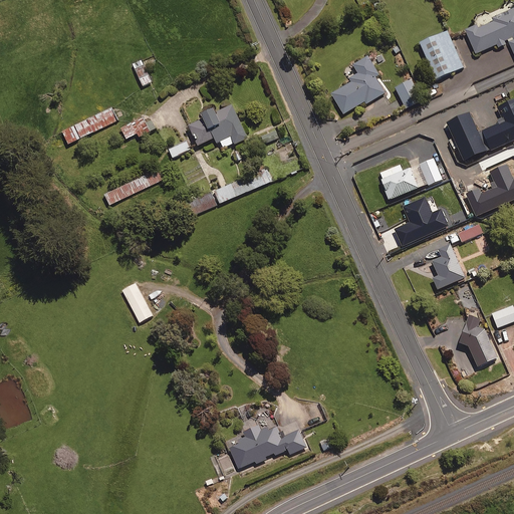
[(513,9),(493,19),(495,21),(478,29),(477,26),(466,31),(476,54),(497,45),(498,48),(509,43),(513,54),(513,9)]
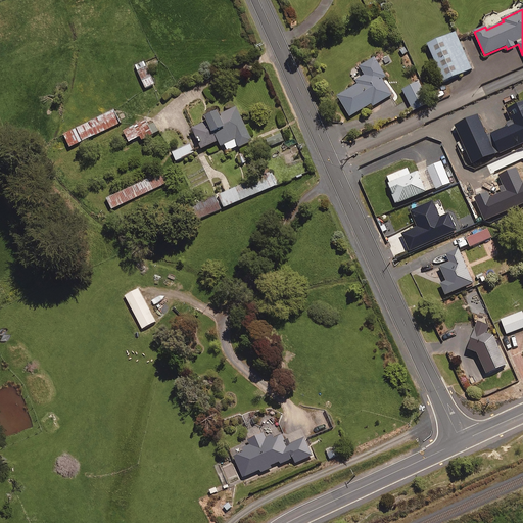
[(472,69),(456,32),(428,44),(443,82),(472,69)]
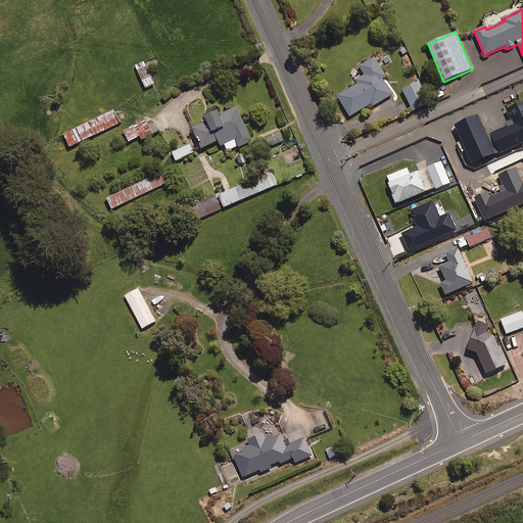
[(386,77),(375,58),(360,66),(365,76),(357,81),(359,84),(338,96),(350,116),(372,104),(373,106),(392,95),(382,79),(386,77)]
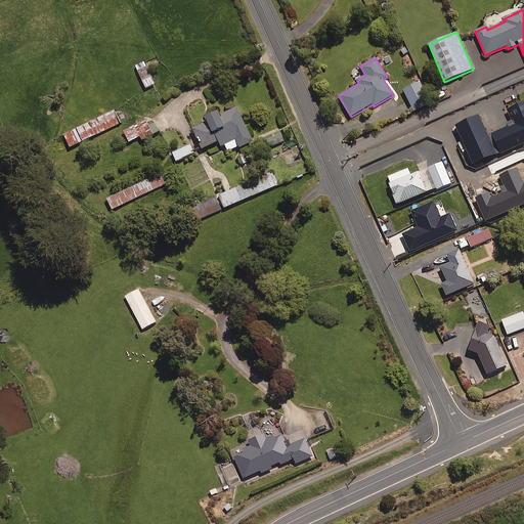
[(155,84),(144,61),(135,67),(146,88),(155,84)]
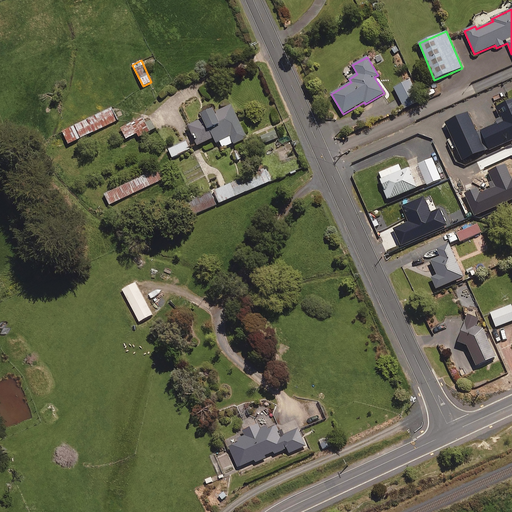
[(420,101),(410,80),(394,88),(405,109),(420,101)]
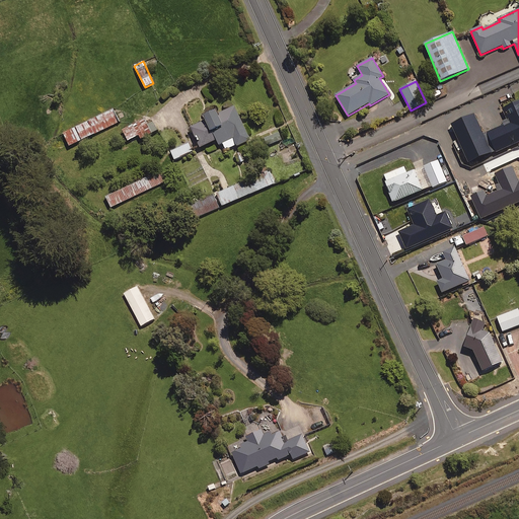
[(518,101),(503,108),(510,124),(486,135),(494,153),(518,142),(518,101)]
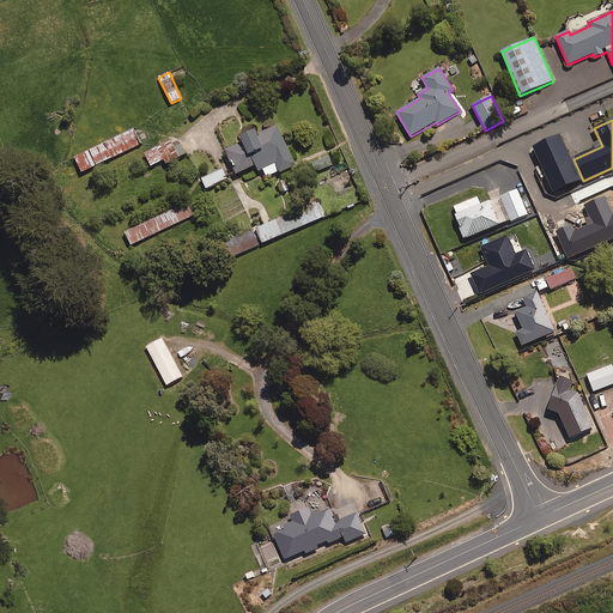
[(296,167),(278,126),(258,135),(256,132),(241,138),(243,143),(225,151),(237,175),(256,167),(259,171),(263,170),(267,177),(280,171),(281,173),(296,167)]
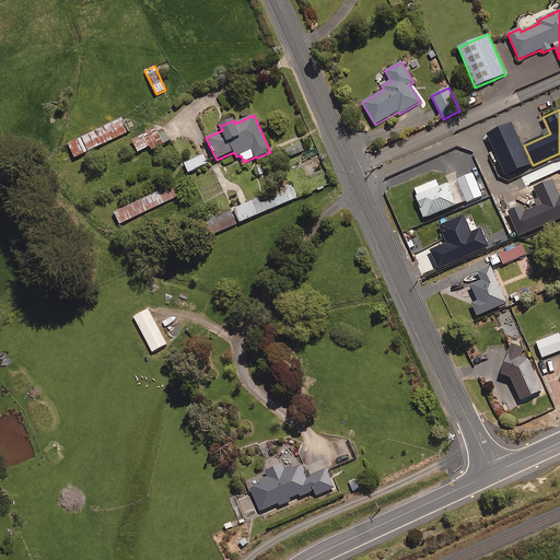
[(129,132),(123,118),(68,144),(74,158),(129,132)]
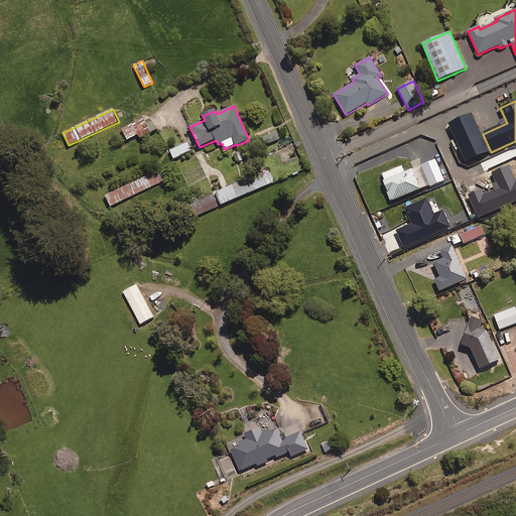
[(489,151),(471,114),(449,124),(467,161),(489,151)]
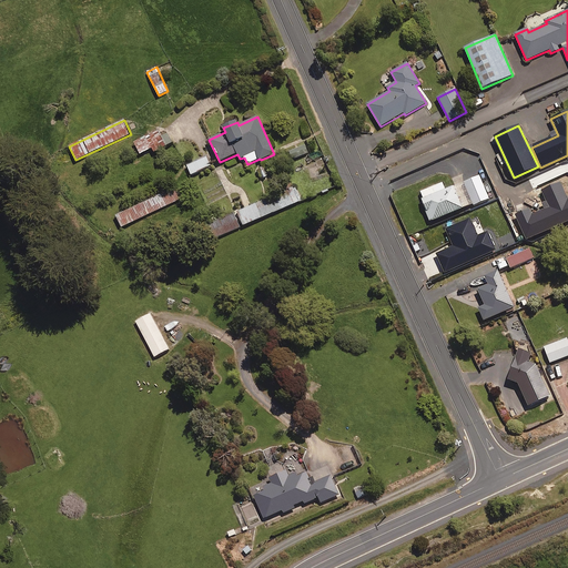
[(134,142),(141,154),(151,150),(152,152),(172,143),(164,128),(134,142)]
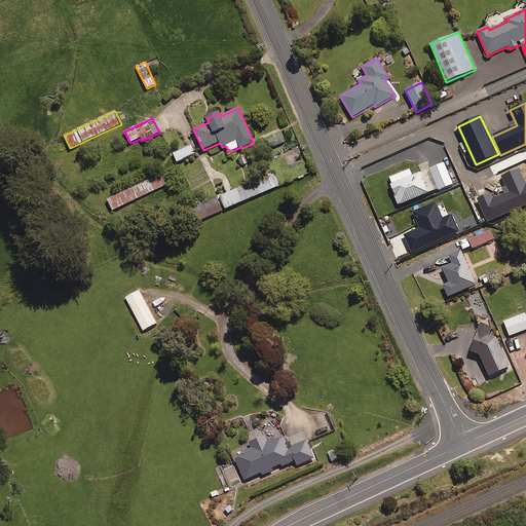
[(286,141),(282,130),(276,133),(278,137),(267,141),(269,148),(286,141)]
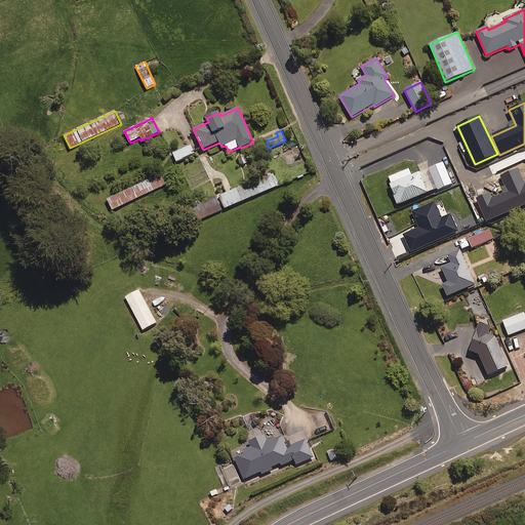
[(195,154),(191,146),(173,154),(177,162),(195,154)]
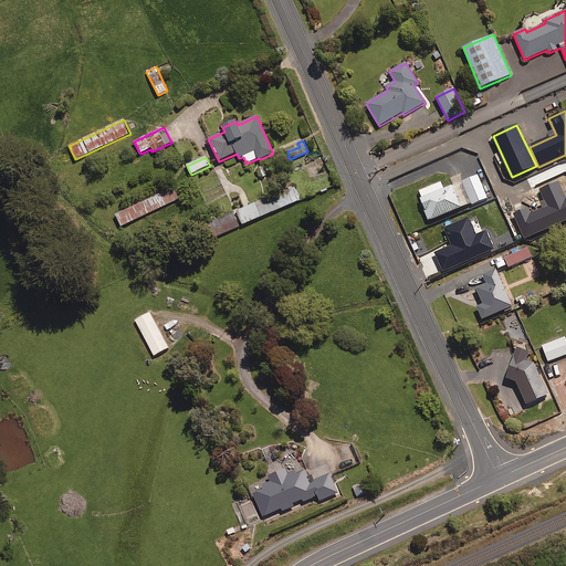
[(461,182),(471,206),(488,199),(478,175),(461,182)]
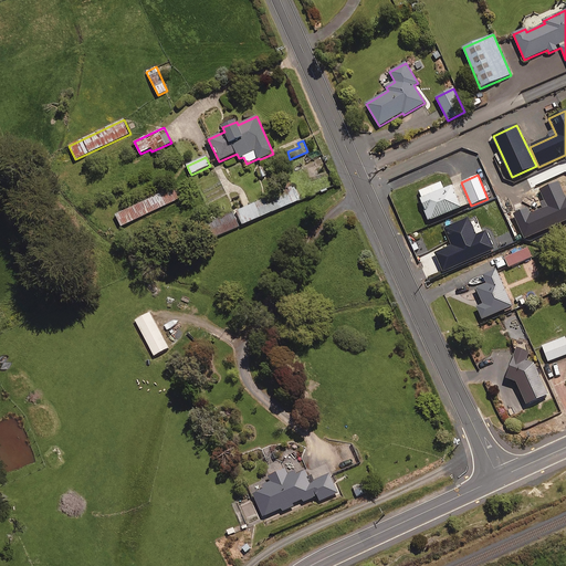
[(462,208),(452,186),(443,189),(441,182),(418,192),(430,221),(462,208)]
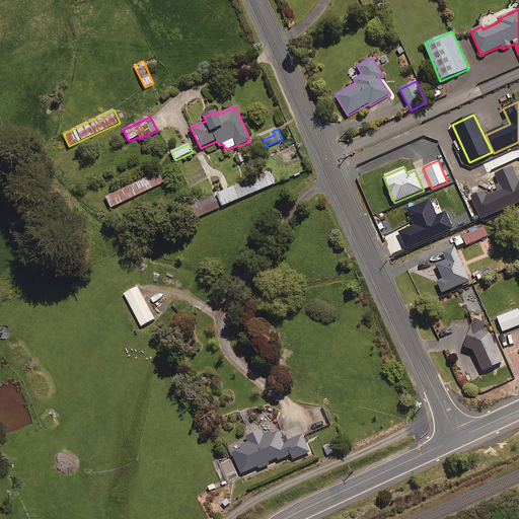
[(505,174),(503,167),(492,171),(495,178),(505,174)]
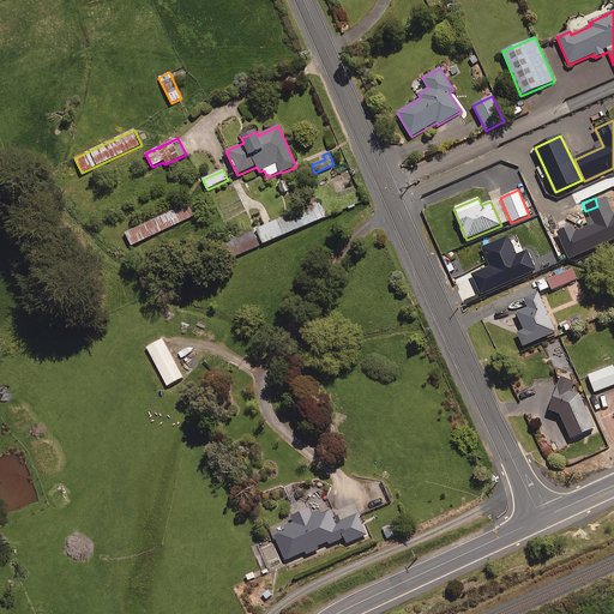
[(198,215),(192,202),(125,234),(131,246),(198,215)]
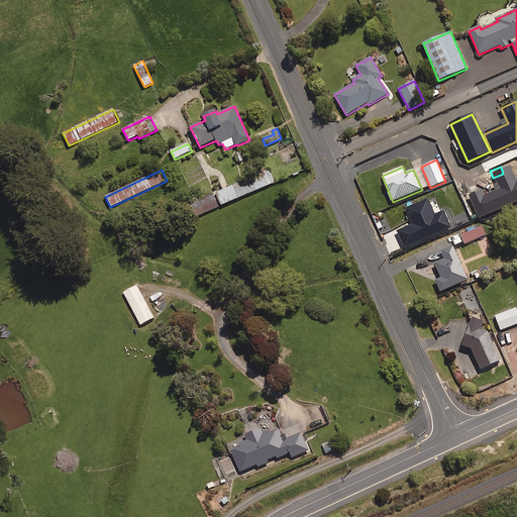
[(275,183),(270,171),(217,193),(222,205),(275,183)]
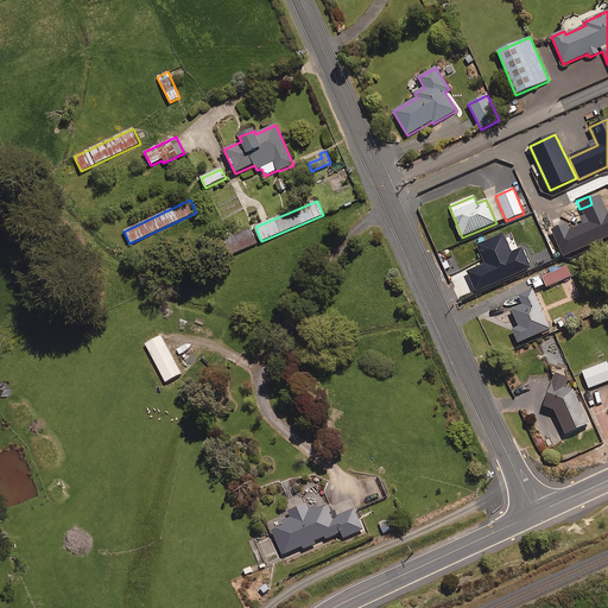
[(563,232),(556,220),(550,223),(556,235),(563,232)]
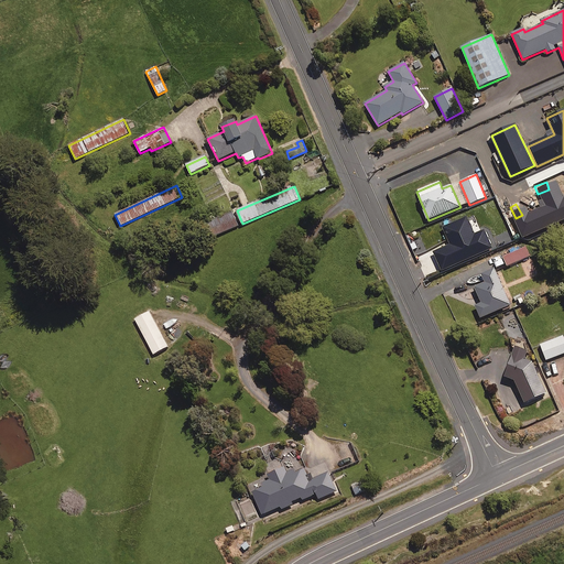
[(238,227),(232,212),(207,221),(214,237),(238,227)]
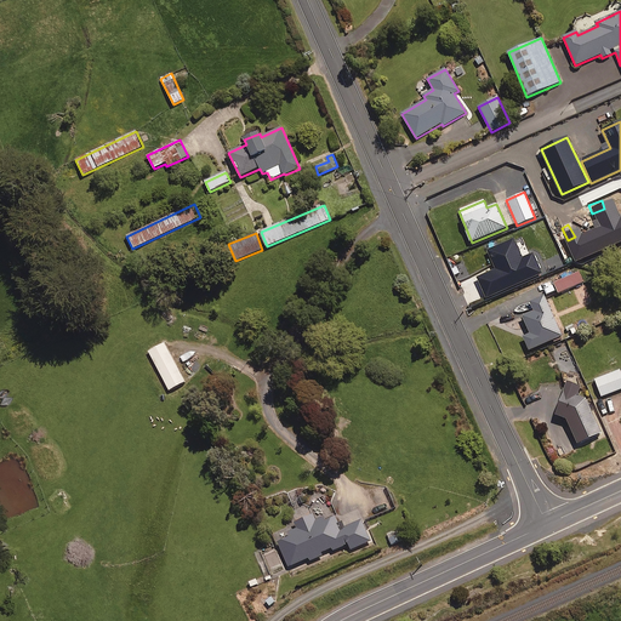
[(530,256),(522,237),(489,251),(496,269),(478,278),(486,298),(541,274),(533,255),(530,256)]
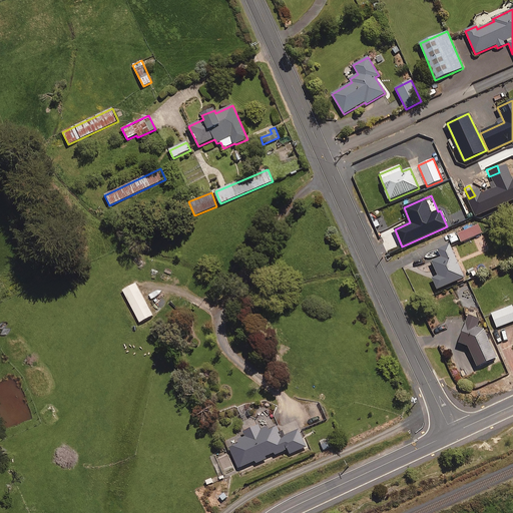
[(482,232),(479,224),(458,234),(462,242),(482,232)]
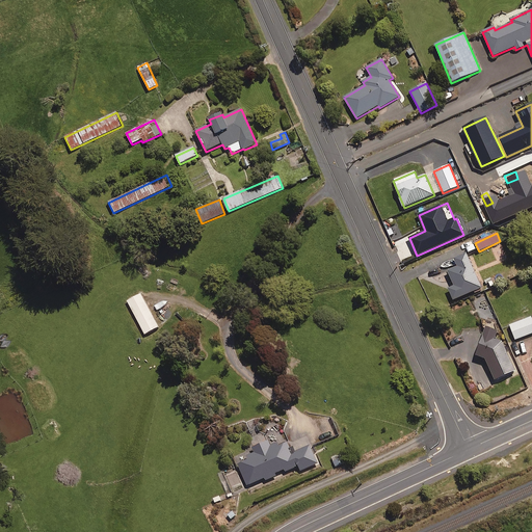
[(481,288),(467,254),(455,259),(458,266),(448,271),(455,287),(449,290),(453,300),(481,288)]
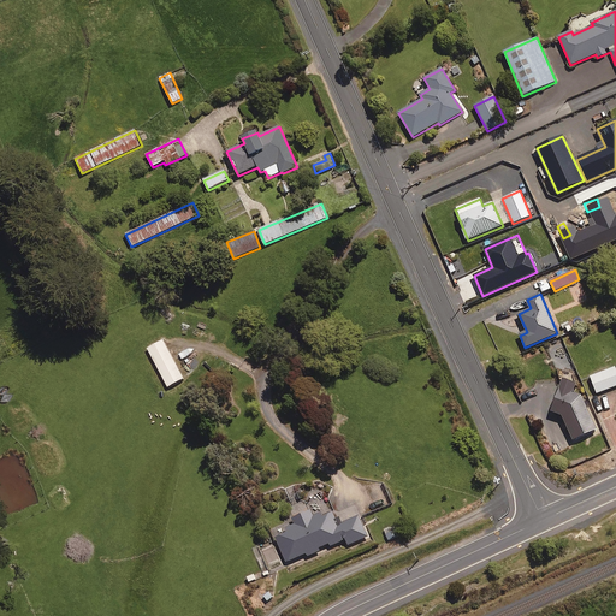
[(183,379),(163,341),(147,349),(167,388),(183,379)]
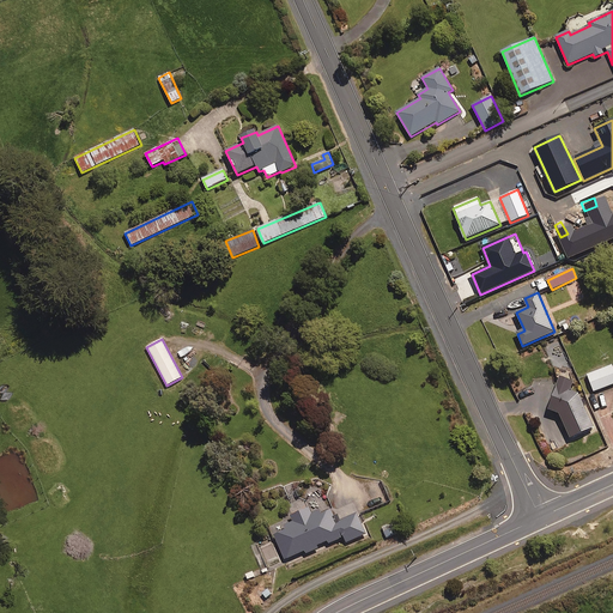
[(612,384),(612,366),(612,365),(587,375),(594,392),(612,384)]
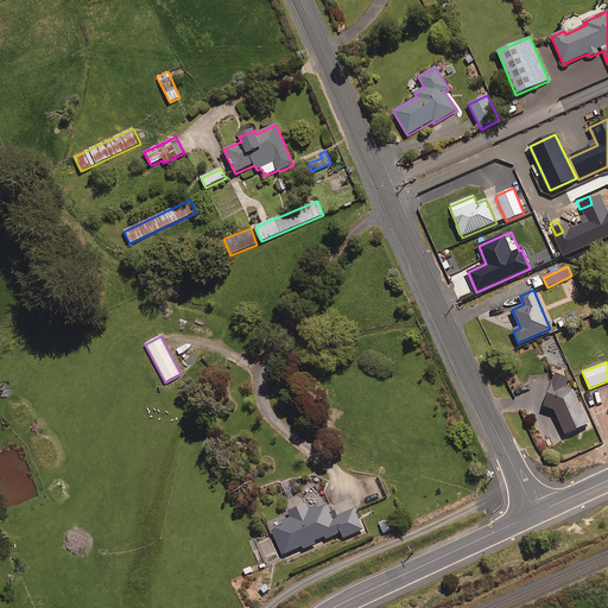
[(569,379),(553,374),(544,407),(555,410),(565,435),(589,424),(574,391),(567,388),(569,379)]
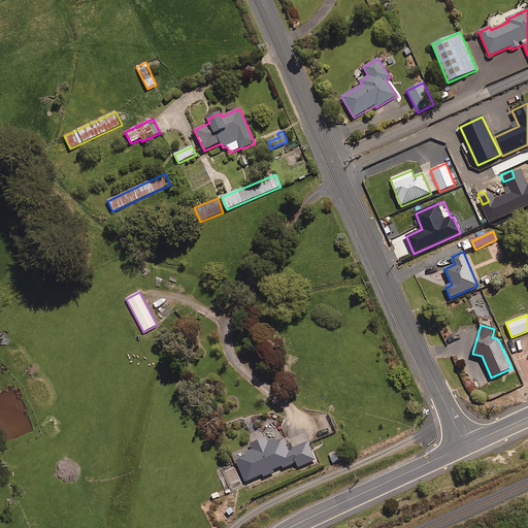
[(269,444),(266,438),(252,444),(253,447),(246,450),(233,455),(245,482),(263,474),(263,476),(273,472),(272,470),(281,467),(282,469),(296,463),(298,467),(316,460),(308,442),(290,451),(284,438),(269,444)]
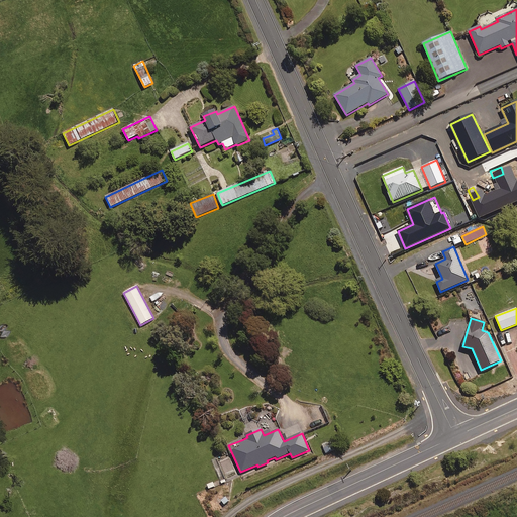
[(334,450),(331,441),(322,444),(325,453),(334,450)]
